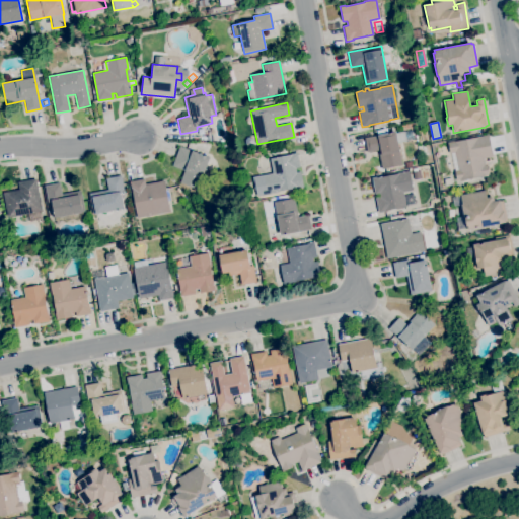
[(382,169),(378,150),(367,152),(364,138),(395,132),(396,133),(412,130),(414,140),(397,143),(401,165),(382,169)]
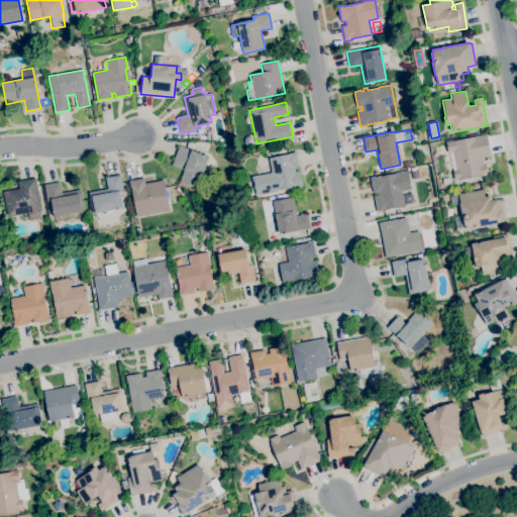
[(458,181),(457,179),(454,180),(449,152),(447,153),(445,141),(453,140),(453,141),(475,137),(475,136),(486,134),(491,157),(482,158),(483,164),(484,164),(484,166),(486,166),(487,174),(486,174),(486,175),(458,181)]
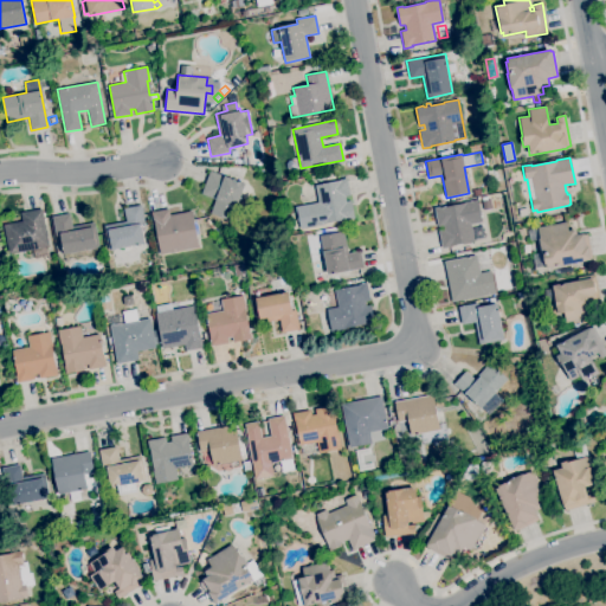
[(287,169),(285,161),(294,159),(296,168),(287,169)]
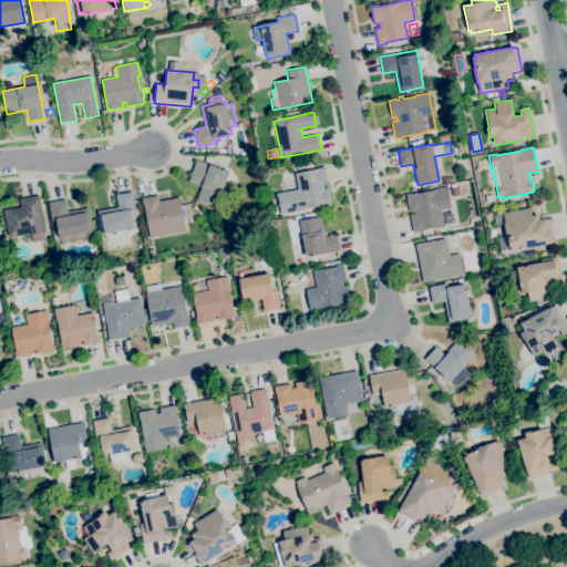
[(216,207),(196,199),(202,186),(188,182),(196,160),(229,172),(216,207)]
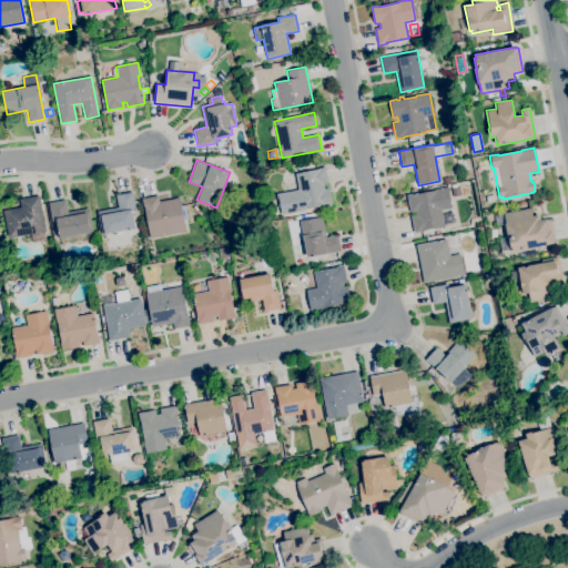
[(292,213),(287,192),(297,190),(295,173),(318,170),(317,168),(325,166),(328,183),(323,184),(324,189),(330,188),(332,205),(292,213)]
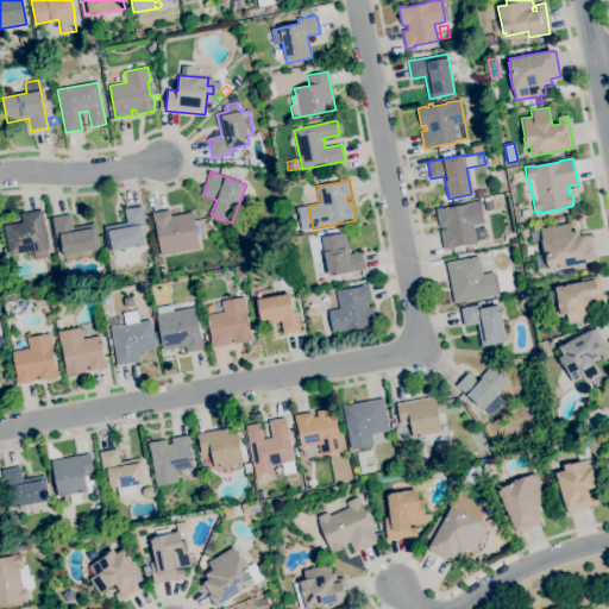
[(487,212),(484,200),(493,199),(494,211),(487,212)]
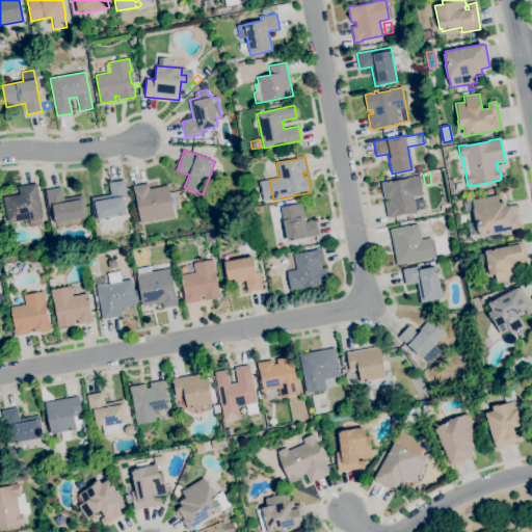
[(388,218),(384,203),(390,202),(389,197),(384,198),(381,183),(407,179),(406,178),(419,175),(423,194),(413,196),(414,203),(422,201),(424,209),(416,210),(417,213),(388,218)]
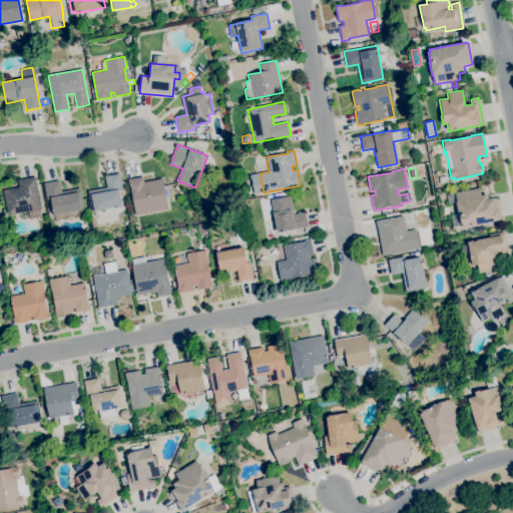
[(91,211),(87,190),(106,187),(104,176),(119,173),(123,190),(119,190),(122,206),(91,211)]
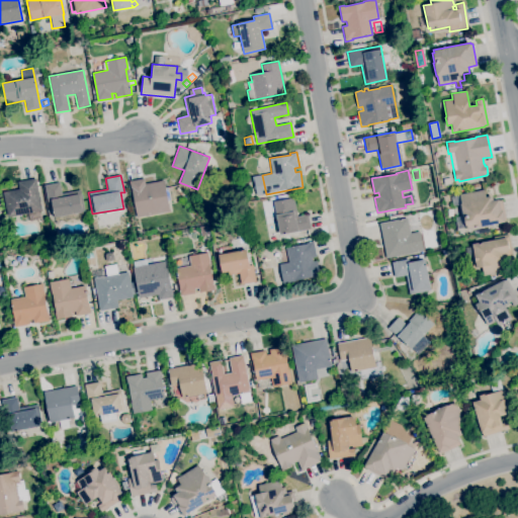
[(8,218),(3,192),(19,189),(17,182),(35,178),(41,210),(8,218)]
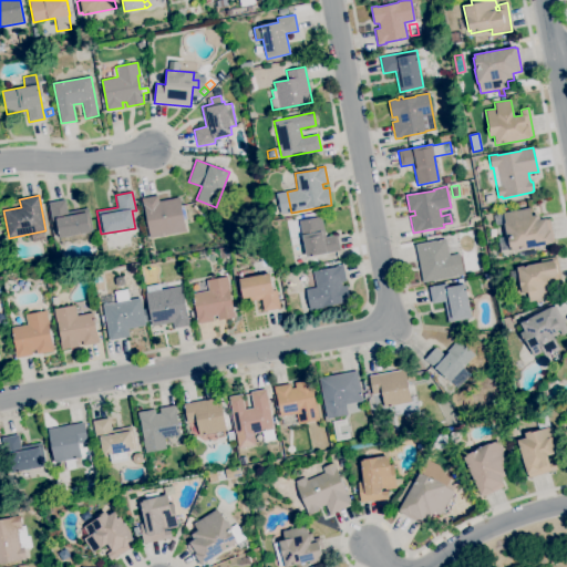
[(150,238),(145,212),(144,212),(142,198),(157,195),(158,202),(179,197),(186,232),(150,238)]
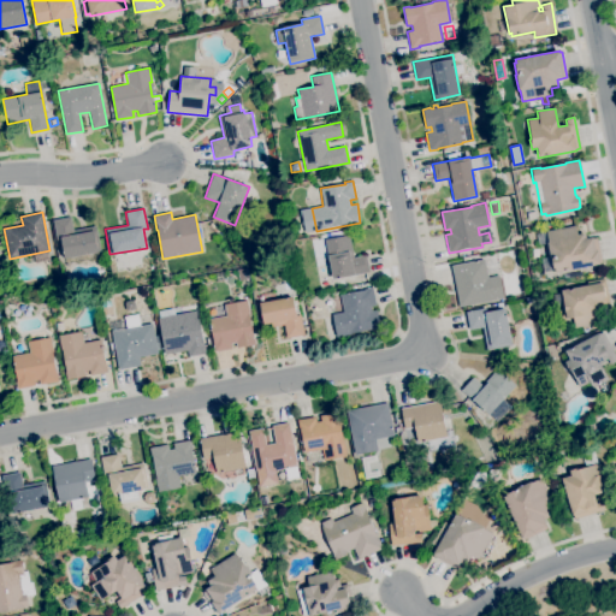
[(65,259),(61,241),(57,241),(53,220),(71,217),(73,230),(96,226),(101,252),(65,259)]
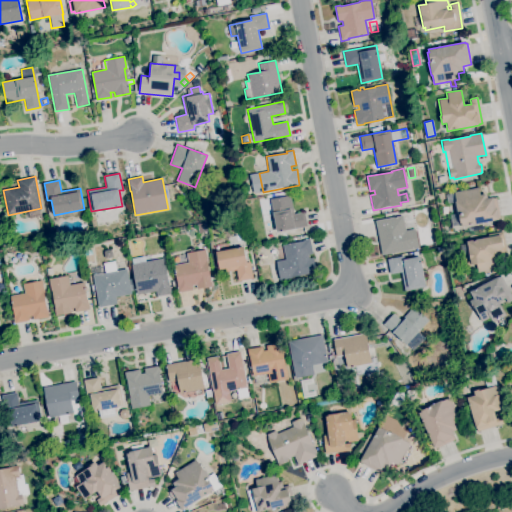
[(462,226),(461,224),(460,224),(458,213),(457,213),(455,202),(456,202),(454,192),(478,187),(480,195),(486,194),(487,198),(493,197),(493,198),(496,197),(500,217),(498,218),(499,219),(462,226)]
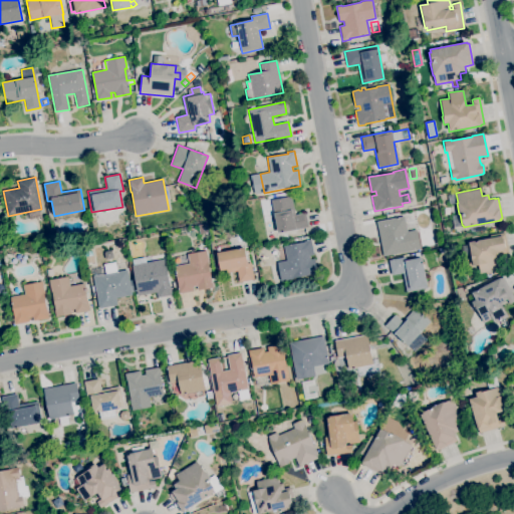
[(278,234),(271,201),(291,197),(295,215),(305,213),(308,227),(278,234)]
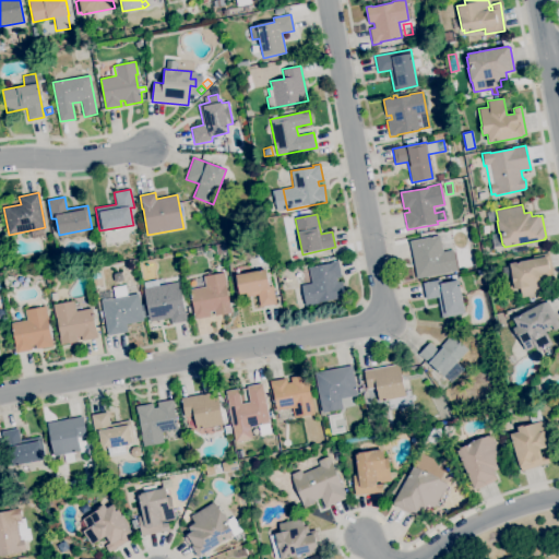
[(417,278),(409,241),(439,235),(443,253),(453,251),(456,271),(417,278)]
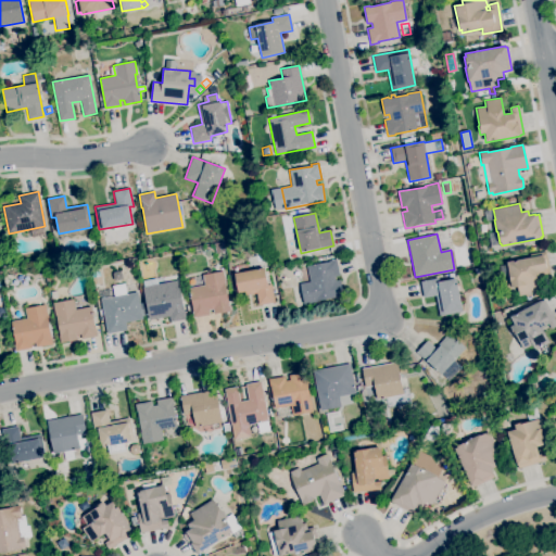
[(216,253),(214,244),(222,242),(224,251),(216,253)]
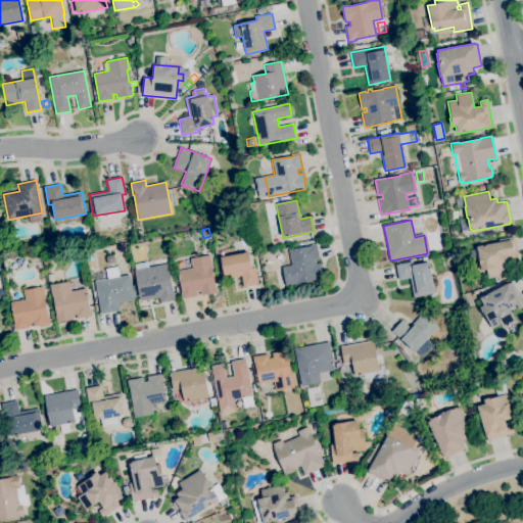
[(488,278),(486,270),(481,271),(476,246),(498,242),(498,239),(514,236),(518,258),(511,259),(513,268),(509,269),(510,274),(488,278)]
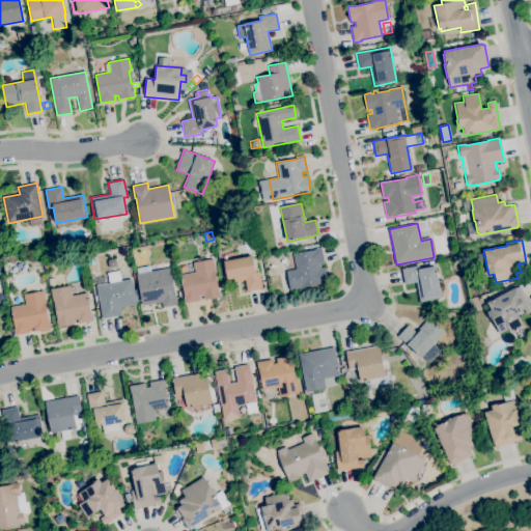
[(290,290),(286,272),(297,269),(294,255),(314,250),(314,249),(320,248),(324,263),(319,264),(320,269),(325,268),(328,283),(320,285),(319,283),(290,290)]
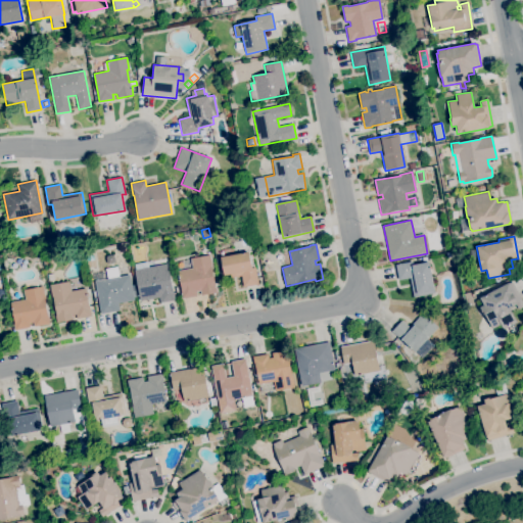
[(243,287),(241,276),(223,280),(218,257),(247,251),(251,269),(254,268),(258,284),(243,287)]
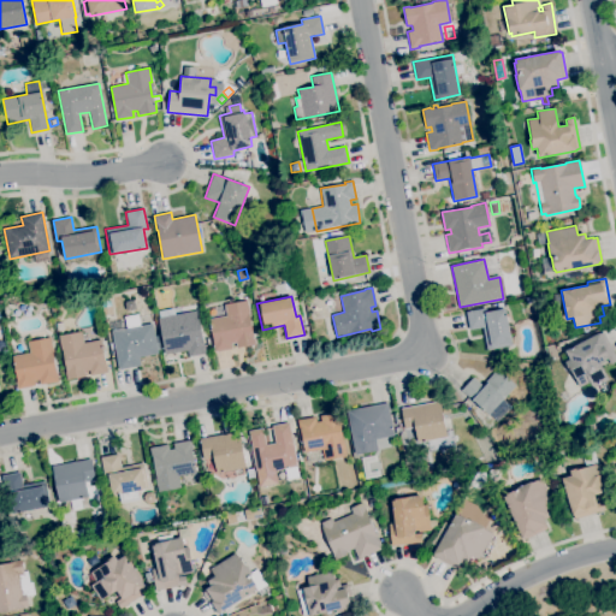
[(214,353),(212,344),(215,344),(209,319),(226,315),(225,304),(247,300),(250,314),(248,314),(253,338),(255,337),(256,344),(237,348),(236,343),(231,344),(232,348),(214,353)]
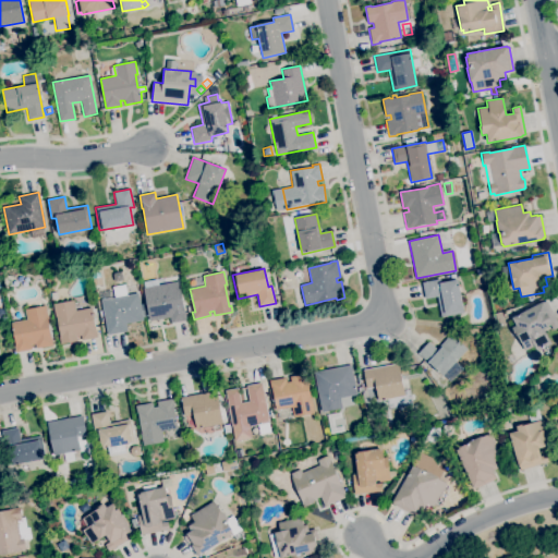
[(119,281),(114,281),(113,278),(113,274),(117,273),(121,273),(122,276),(122,280),(119,281)]
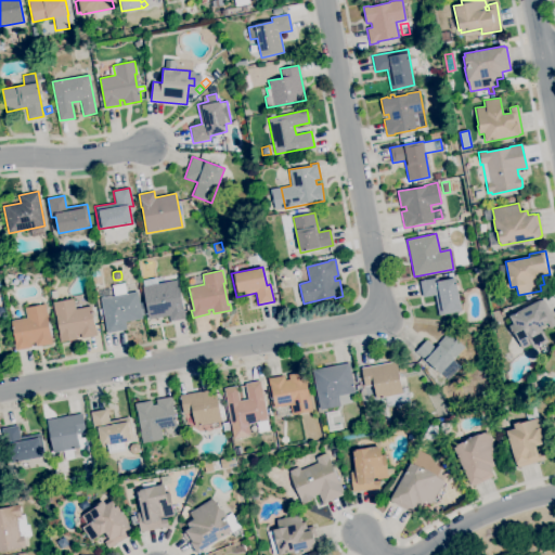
[(439,315),(435,295),(423,297),(420,282),(438,278),(438,282),(448,280),(447,273),(453,272),(461,310),(439,315)]
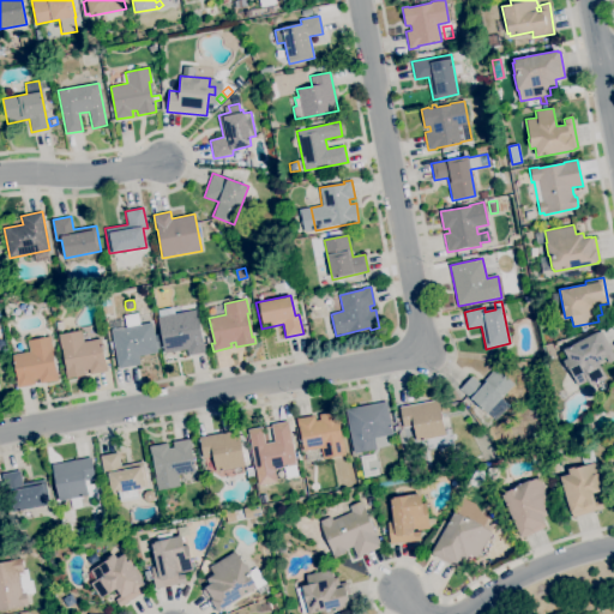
[(103,315),(101,305),(112,304),(113,313),(103,315)]
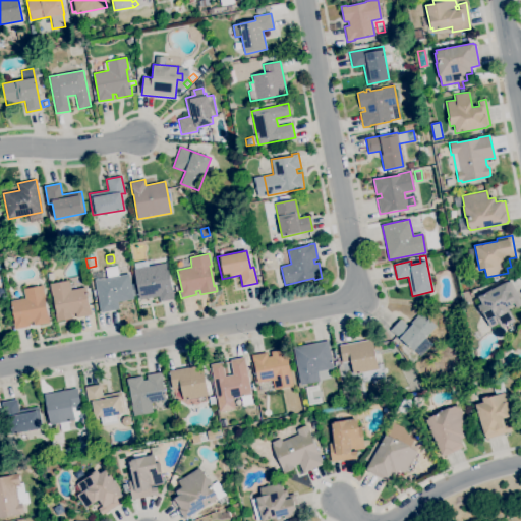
[(160,301),(159,296),(139,300),(133,270),(166,263),(172,292),(173,291),(174,299),(160,301)]
